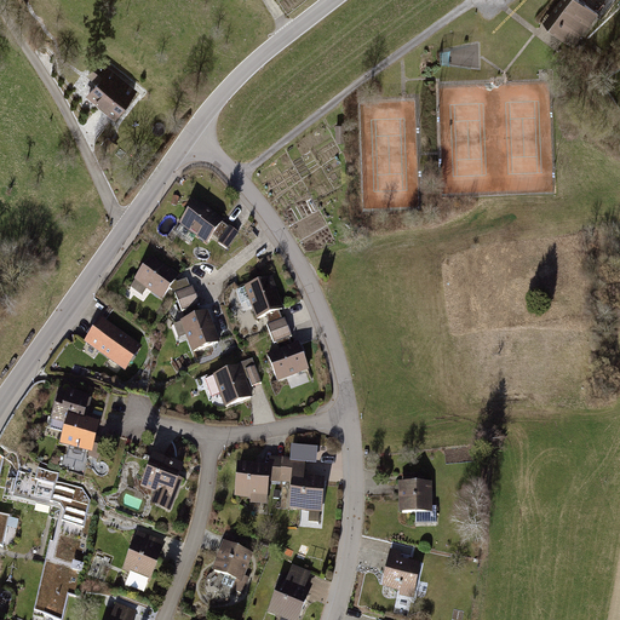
[(577,0),(574,0),(551,30),(574,50),(600,17),(577,0)]
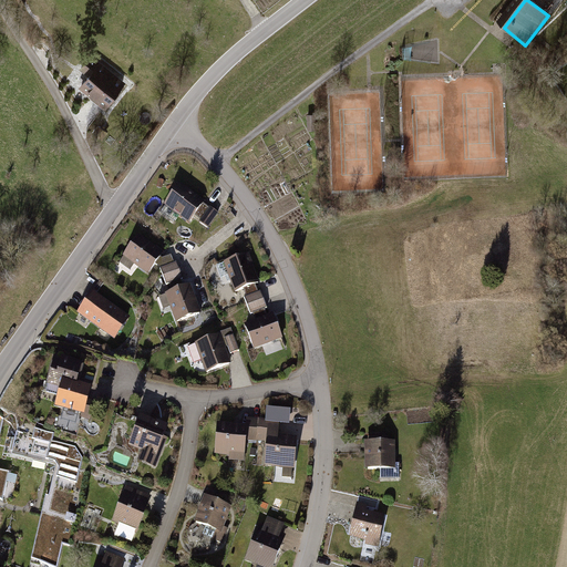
[(73,84),(106,111),(127,84),(94,58),(73,84)]
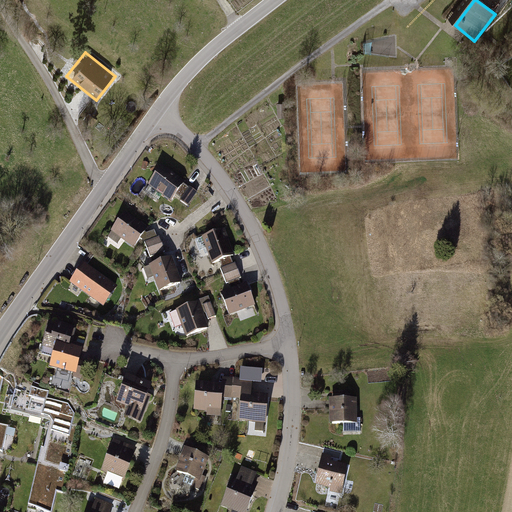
[(162,165),(148,185),(170,201),(174,195),(188,206),(198,192),(162,165)]
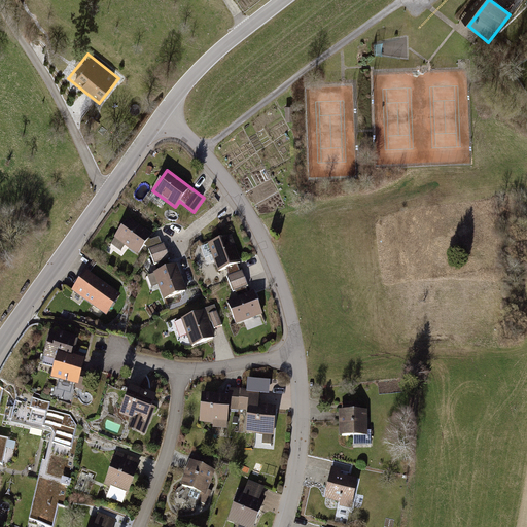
[(138,253),(152,233),(130,217),(111,244),(123,251),(127,245),(138,253)]
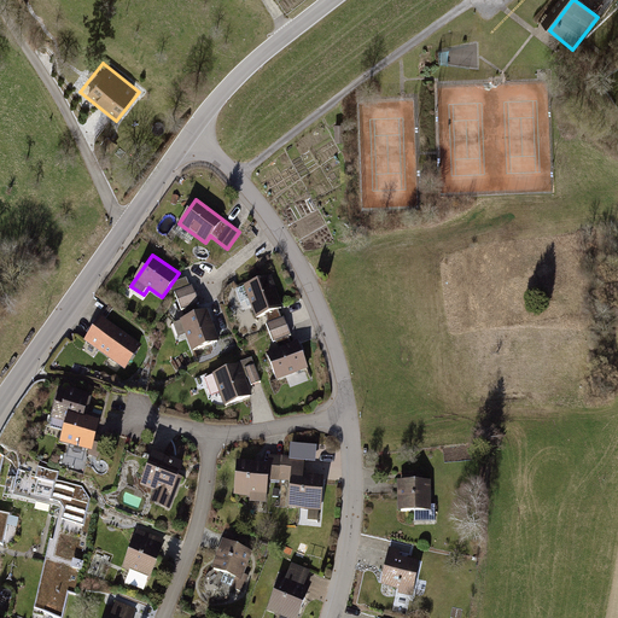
[(256,315),(284,305),(273,275),(245,285),(256,315)]
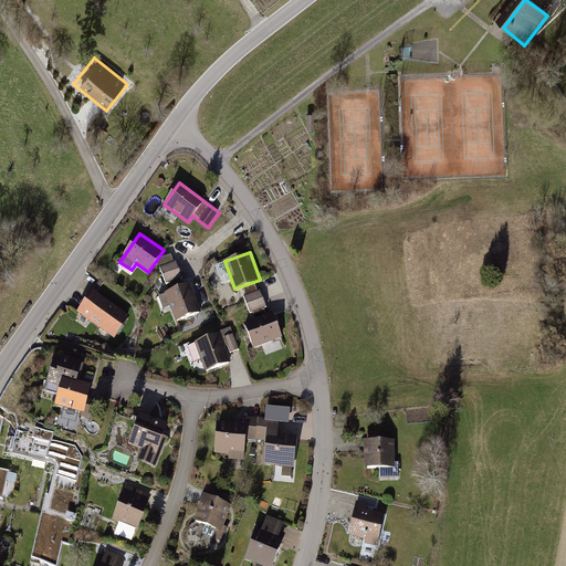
[(166,281),(181,275),(176,259),(159,264),(166,281)]
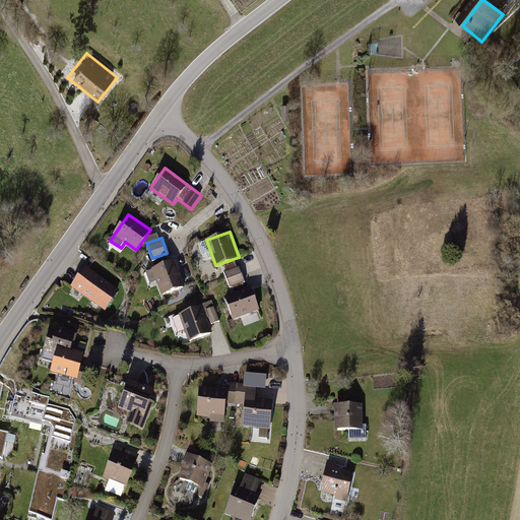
[(185,285),(176,259),(151,268),(161,294),(185,285)]
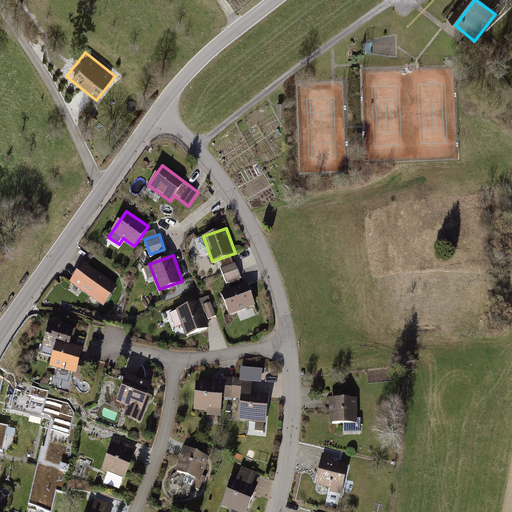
[(119,285),(85,261),(71,281),(105,305),(119,285)]
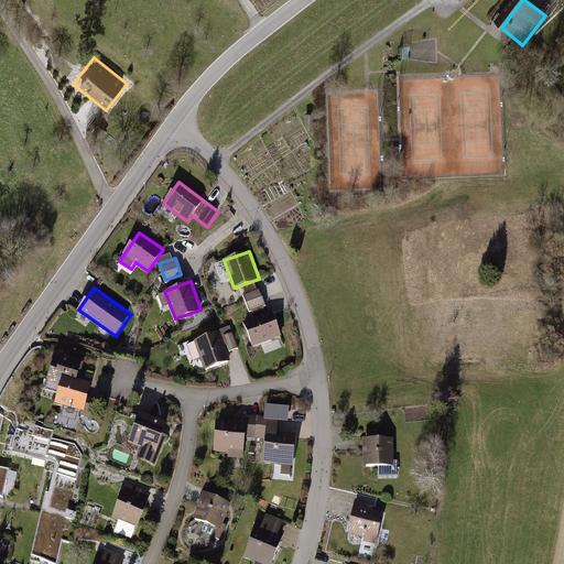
[(260,289),(243,295),(250,312),(266,306),(260,289)]
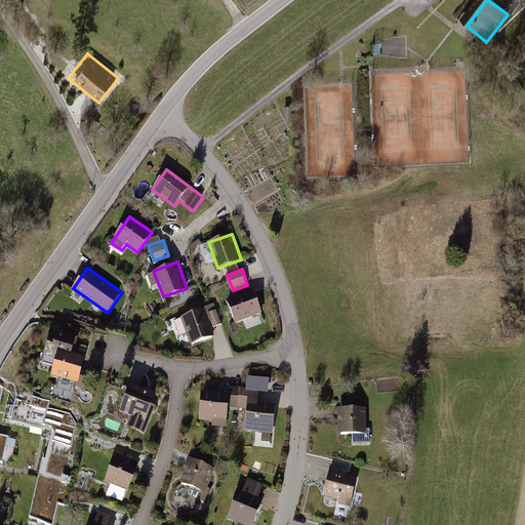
[(253,289),(228,298),(237,321),(261,312),(253,289)]
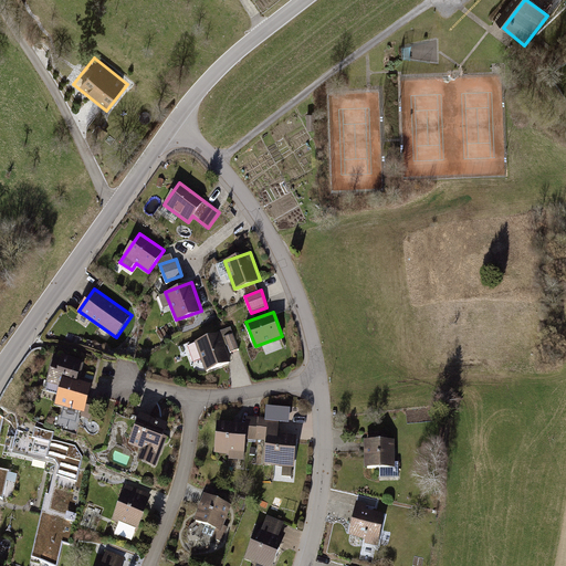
[(239,347),(231,327),(195,343),(206,370),(231,360),(228,353),(239,347)]
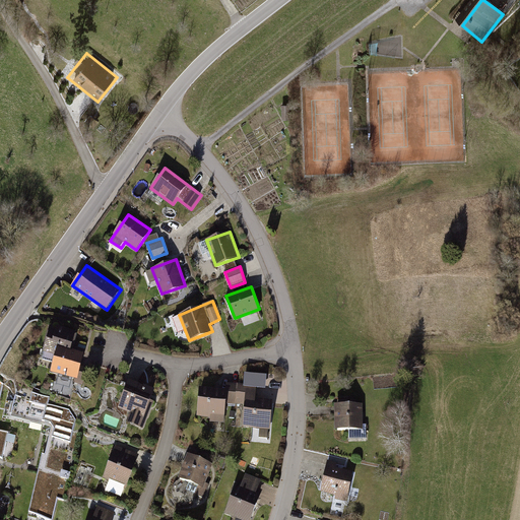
[(76,328),(55,321),(54,325),(50,324),(43,346),(54,350),(50,366),(76,374),(84,348),(70,344),(76,328)]
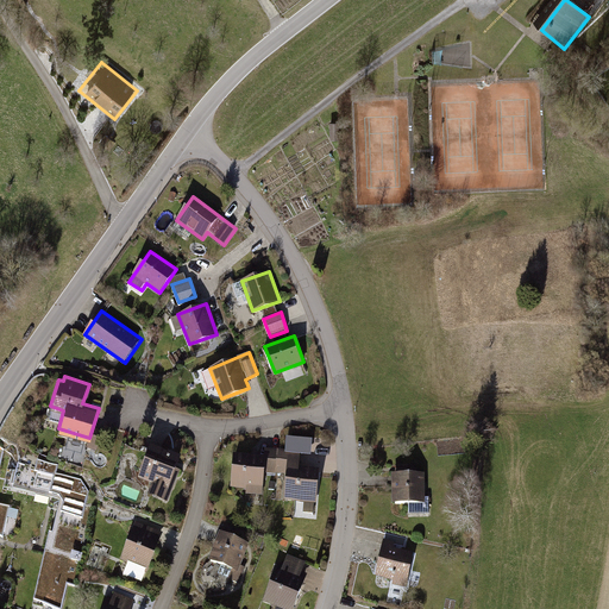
[(180,451),(151,441),(138,475),(152,479),(148,490),(168,497),(181,466),(175,464),(180,451)]
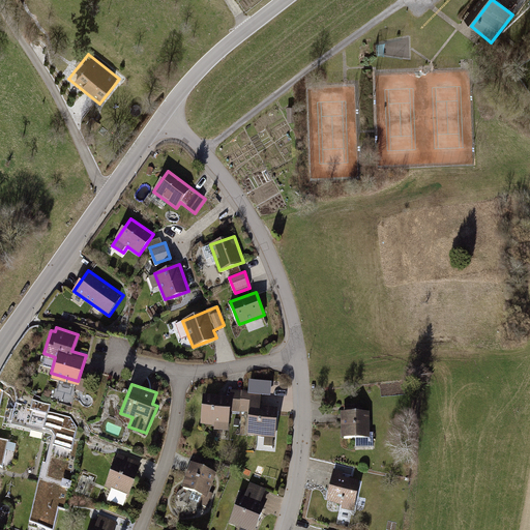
[(232,394),(203,393),(202,425),(230,427),(231,411),(249,412),(248,434),(263,435),(263,444),(273,444),(273,436),(277,436),(278,405),(262,404),(262,391),(232,390),(232,394)]
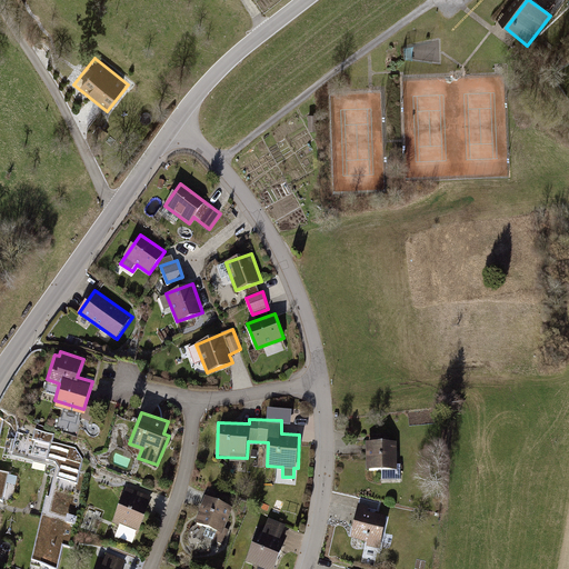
[(22,436),(25,428),(2,423),(0,436),(0,471),(9,473),(3,502),(0,500),(0,509),(1,510),(0,512),(0,535),(39,546),(47,512),(50,513),(60,471),(57,466),(47,463),(47,467),(33,465),(35,461),(12,456),(17,435),(22,436)]
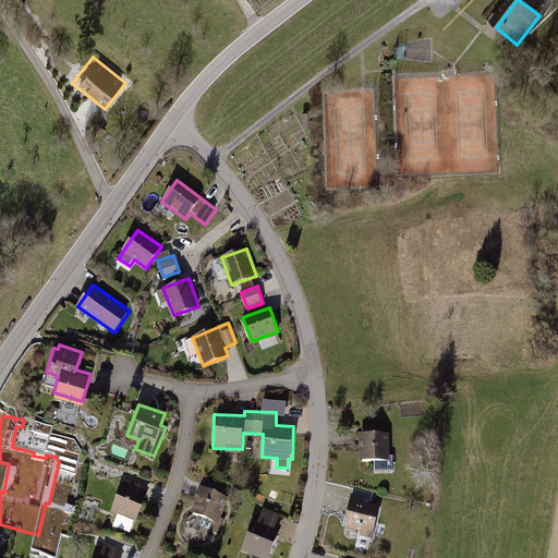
[(16,426),(12,447),(34,452),(33,456),(46,458),(46,455),(56,457),(59,462),(49,504),(46,502),(38,535),(36,545),(41,546),(39,555),(50,557),(57,557),(62,536),(69,537),(84,469),(79,468),(82,453),(74,443),(51,435),(53,426),(24,420),(22,427),(16,426)]
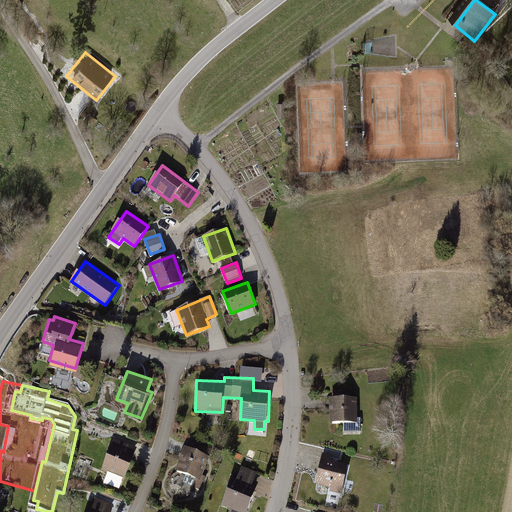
[(357,395),(331,396),(332,422),(358,420),(357,395)]
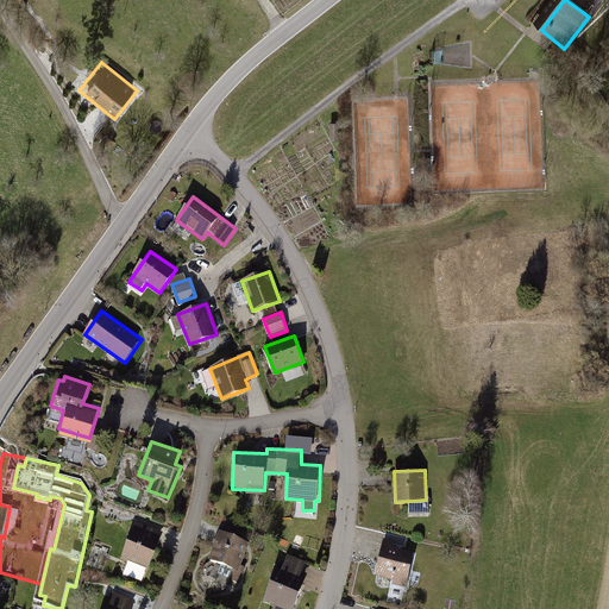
[(0,535),(4,538),(10,507),(0,504),(0,535)]
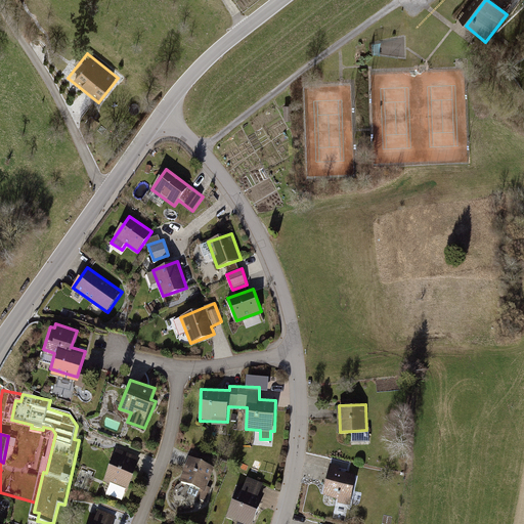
[(128,486),(141,455),(118,446),(105,477),(128,486)]
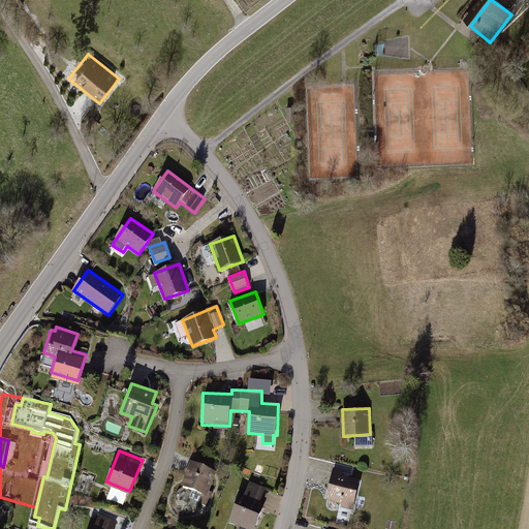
[(217,472),(191,463),(183,486),(200,492),(196,501),(208,505),(214,491),(210,490),(217,472)]
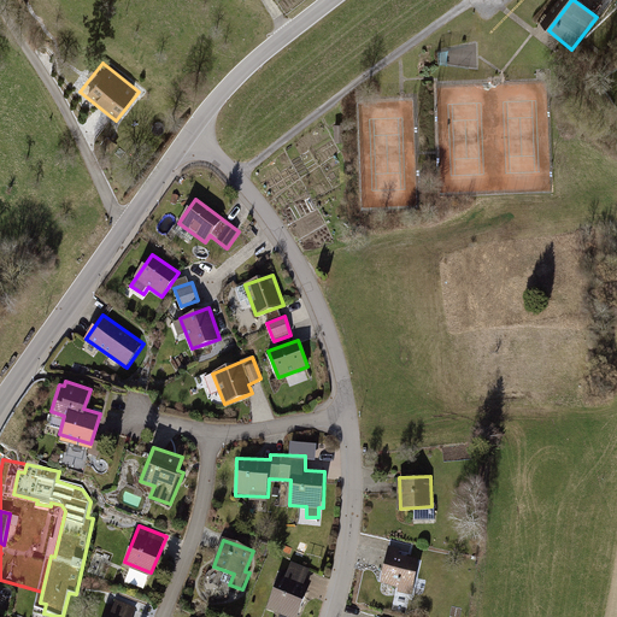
[(380,585),(413,593),(421,558),(395,553),(397,545),(388,544),(380,585)]
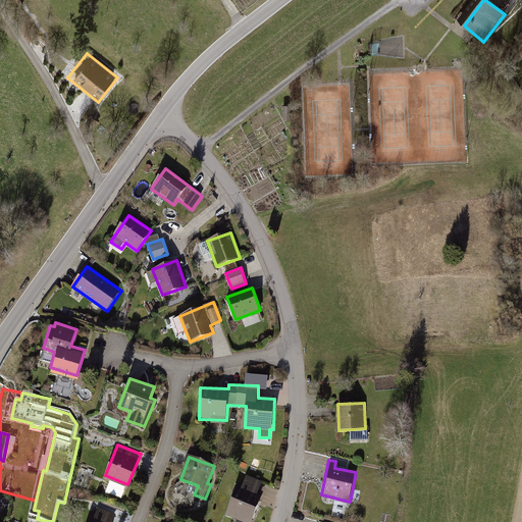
[(238,518),(236,521),(251,521),(264,488),(260,487),(263,481),(248,475),(244,485),(239,483),(226,514),(238,518)]
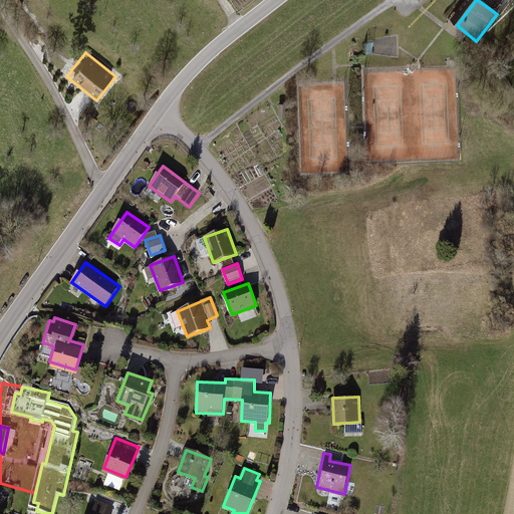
[(96,506),(91,504),(86,513),(110,513),(114,506),(98,500),(96,506)]
